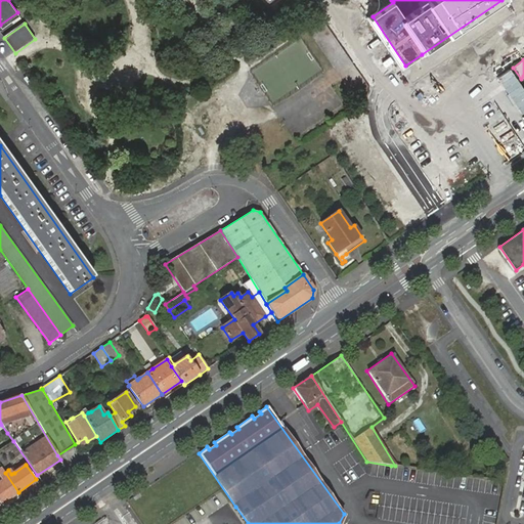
[(0,501),(1,504),(18,492),(5,473),(0,476),(0,477),(1,479),(2,481),(0,482),(0,501)]
